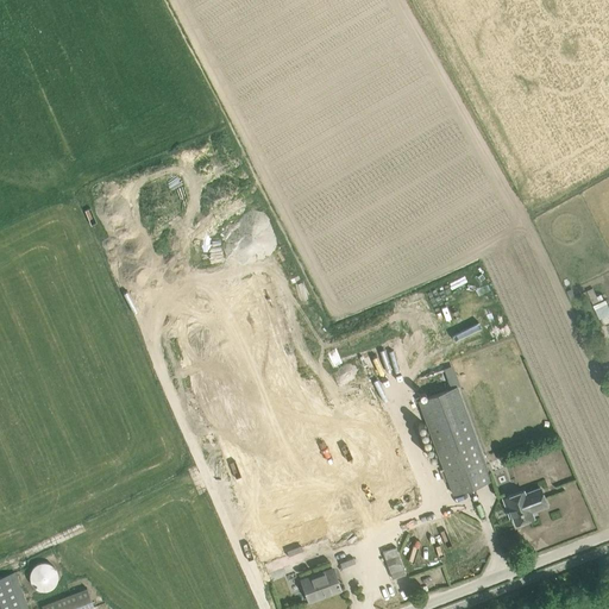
[(608,309),(602,295),(590,301),(598,318),(608,312),(608,309)]
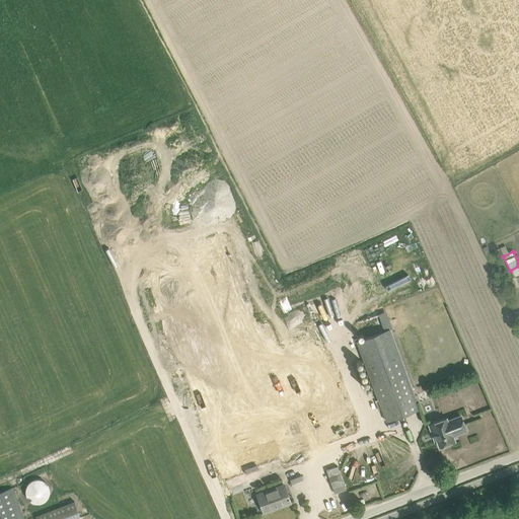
[(516,293),(507,297),(517,320),(518,319),(518,298),(518,299),(516,293)]
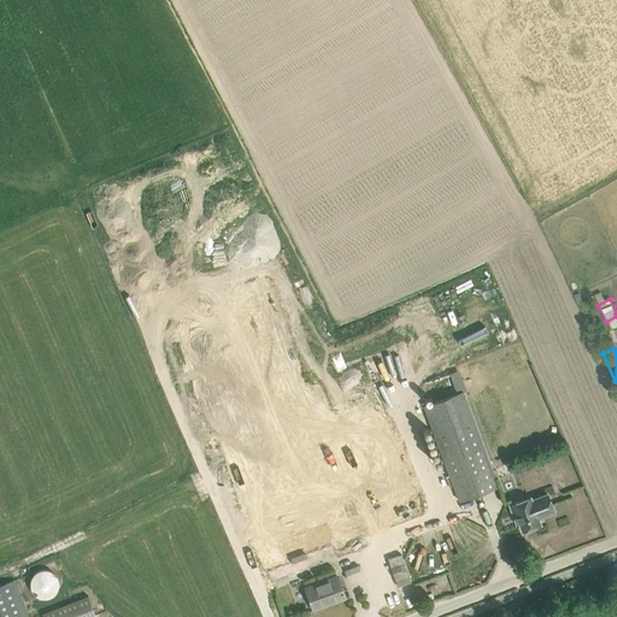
[(415,381),(459,500),(498,487),(463,392),(453,366),(415,381)]
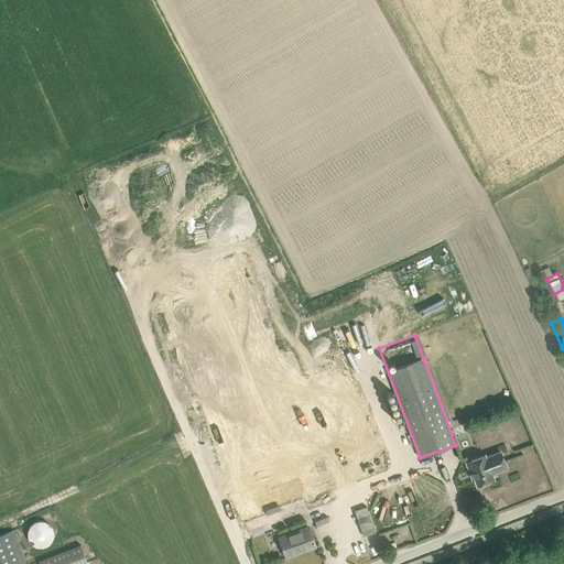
[(327,440),(336,465),(344,462),(336,437),(327,440)]
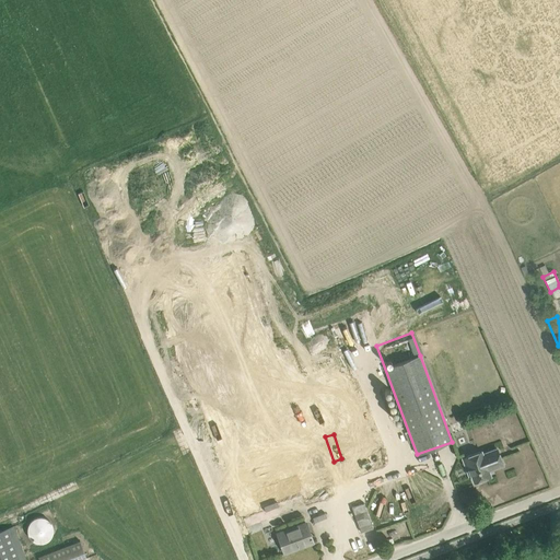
[(490,476),(488,469),(492,468),(502,464),(497,448),(482,454),(481,451),(465,457),(468,467),(466,468),(468,476),(470,475),(474,482),(476,481),(476,483),(479,483),(481,482),(482,480),(482,479),(490,476)]
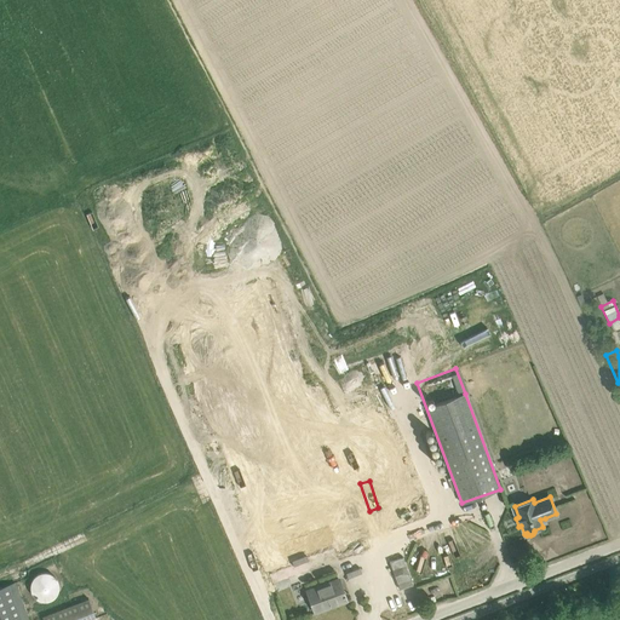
[(30,585),(29,587),(30,589),(30,590),(30,591),(30,592),(32,593),(32,595),(33,596),(34,597),(35,598),(38,600),(39,601),(40,601),(41,602),(45,602),(46,602),(49,601),(51,601),(52,600),(53,600),(53,598),(55,597),(56,596),(57,596),(57,595),(58,593),(58,592),(58,591),(59,590),(59,589),(59,587),(59,586),(59,584),(58,583),(58,581),(58,580),(57,579),(56,578),(55,577),(53,575),(51,574),(50,573),(47,573),(45,572),(42,573),(40,573),(38,574),(36,575),(35,575),(34,577),(33,579),(32,579),(32,580),(30,581),(30,583),(30,584),(30,585)]
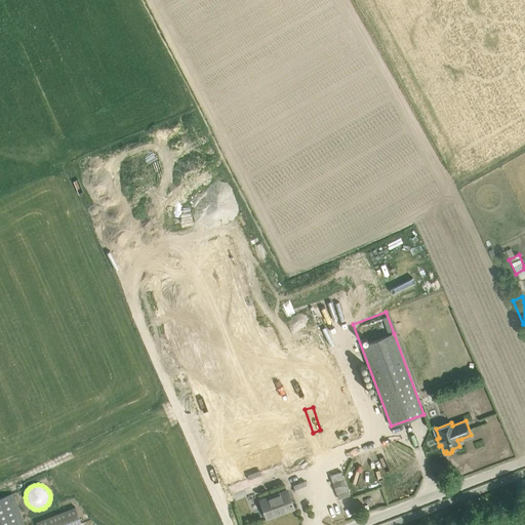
[(259,500),(263,509),(267,518),(267,517),(280,512),(280,513),(293,508),(287,490),(259,500)]
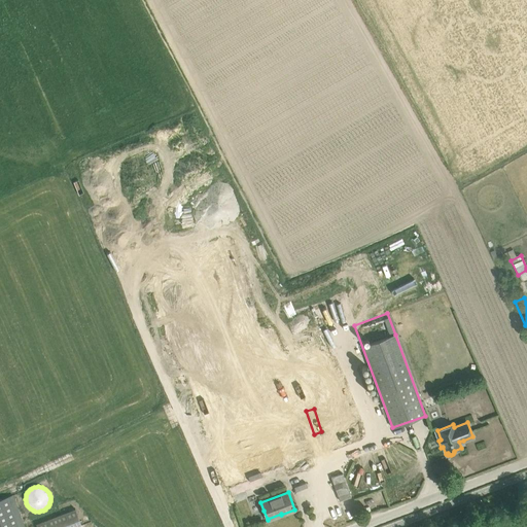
[(21,526),(10,497),(0,500),(0,526),(21,526)]
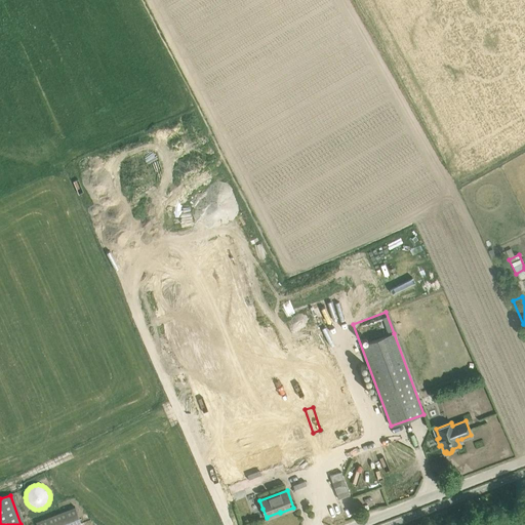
[(32,522),(33,524),(67,524),(78,521),(72,506),(32,522)]
